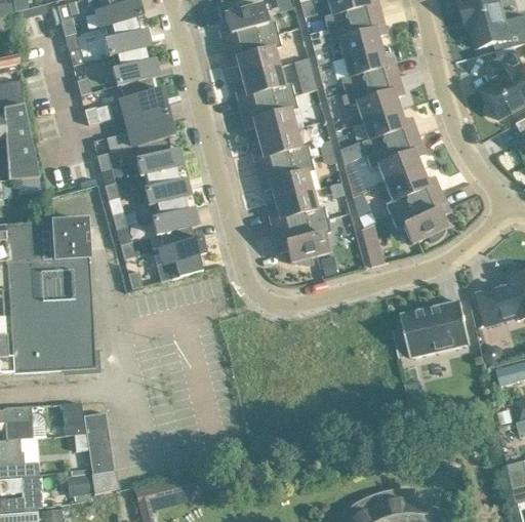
[(13,0),(13,1),(14,11),(29,6),(28,0),(13,0)]
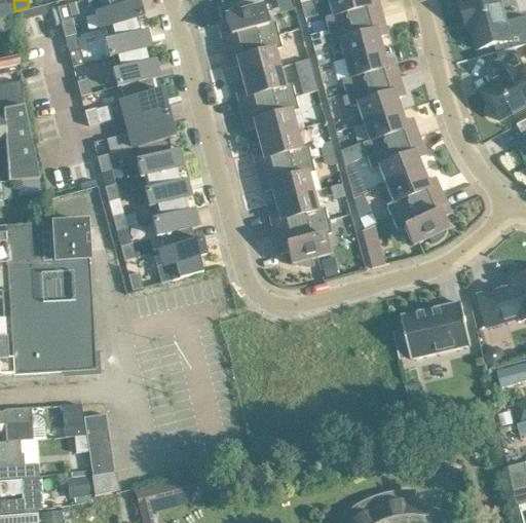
[(87,0),(88,4),(94,7),(95,11),(97,11),(101,27),(105,26),(105,25),(135,16),(136,17),(142,15),(138,0),(130,2),(130,0),(87,0)]
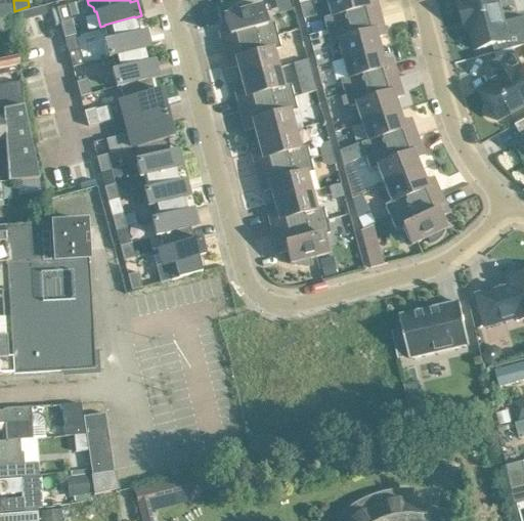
[(326,0),(331,13),(323,15),(326,29),(380,14),(376,0),(326,0)]
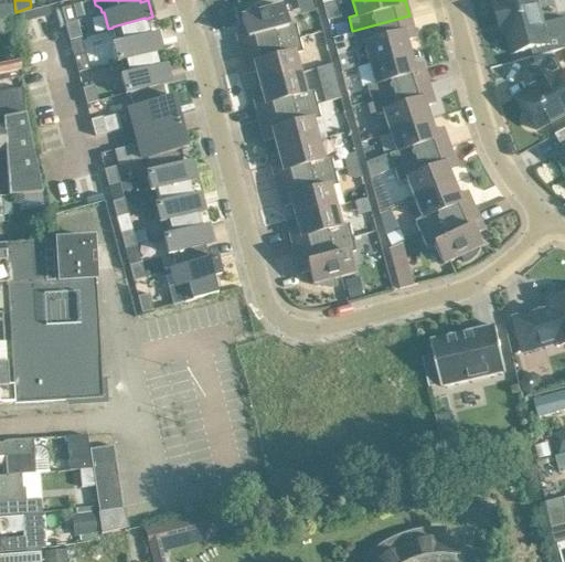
[(564,45),(564,14),(543,21),(537,0),(494,0),(500,21),(505,20),(513,51),(531,46),(533,55),(534,54),(552,50),(564,45)]
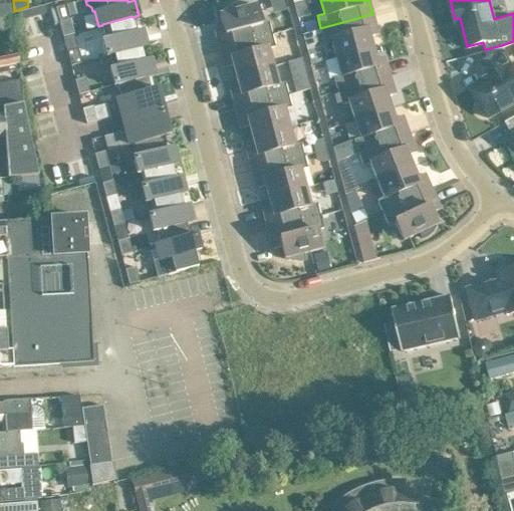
[(14,11),(13,1),(0,1),(0,19),(16,19),(15,12),(14,12),(14,11)]
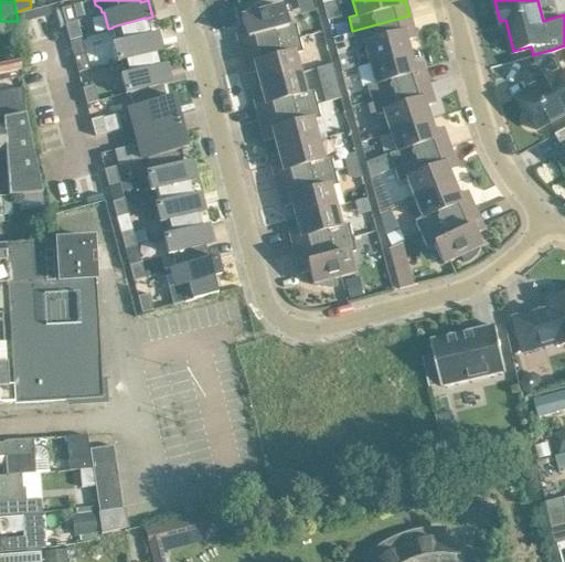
[(236,30),(242,51),(299,35),(295,21),(287,23),(281,3),(263,9),(260,1),(254,3),(249,7),(244,11),(245,13),(242,14),(245,28),(236,30)]
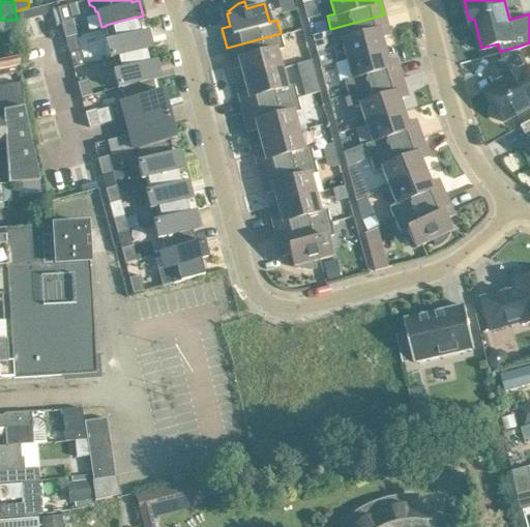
[(76,33),(71,18),(68,2),(57,5),(65,35),(76,33)]
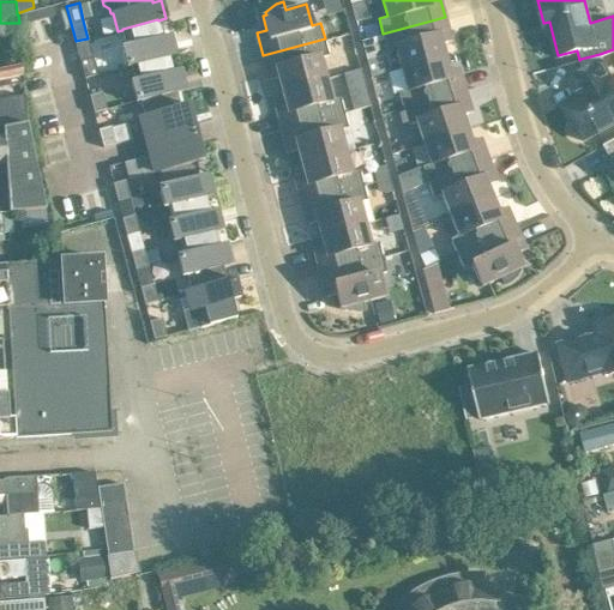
[(441,42),(451,38),(445,17),(383,34),(387,48),(396,46),(401,67),(445,55),(441,42)]
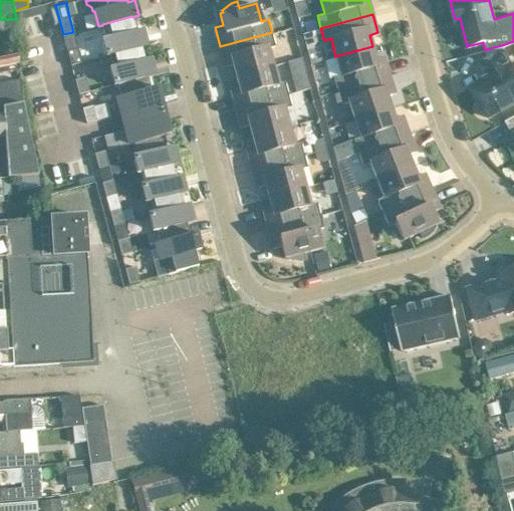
[(106,38),(101,39),(105,55),(109,54),(109,53),(140,45),(140,46),(147,44),(143,29),(136,30),(133,17),(132,16),(102,24),(102,25),(106,38)]
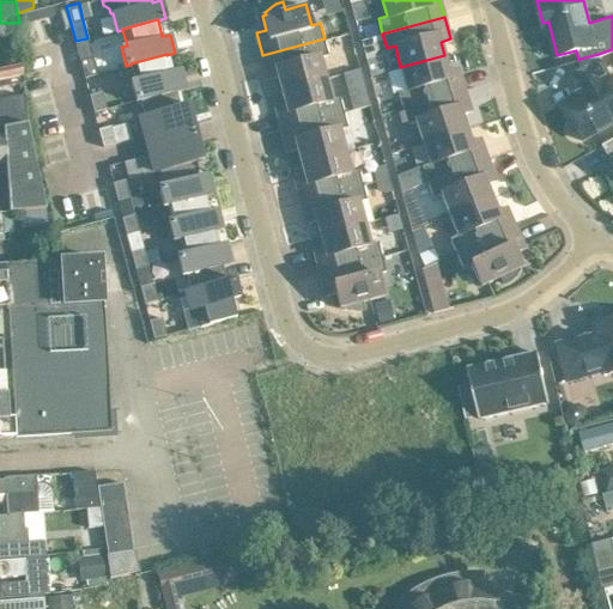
[(19,23),(0,23),(0,34),(20,34),(19,23)]
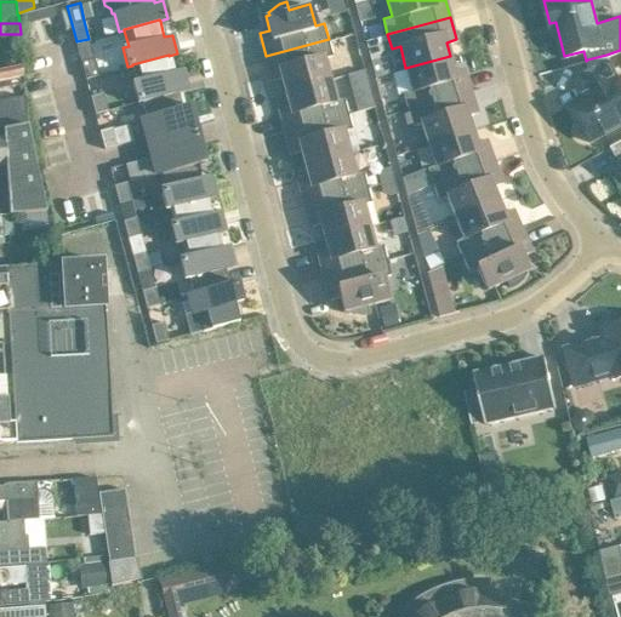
[(98,74),(89,39),(77,41),(85,76),(98,74)]
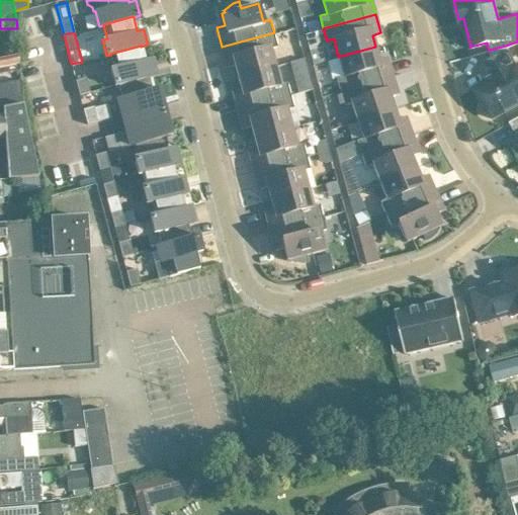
[(235,64),(238,75),(275,65),(270,47),(277,46),(274,32),(222,47),(227,66),(235,64)]
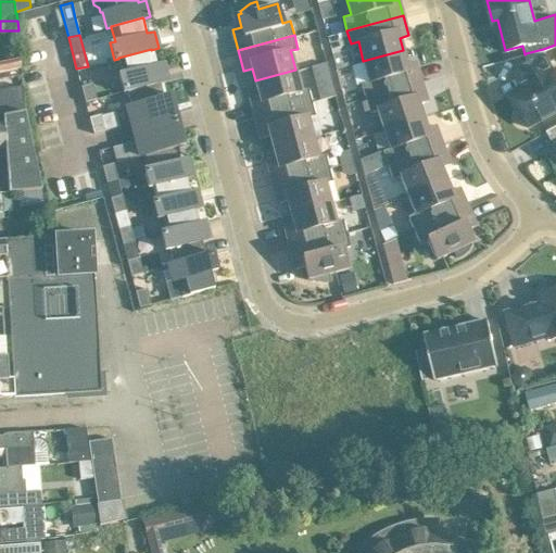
[(151,49),(118,58),(118,59),(123,73),(118,74),(123,91),(127,89),(159,80),(160,80),(166,79),(162,63),(155,64),(151,50),(151,49)]
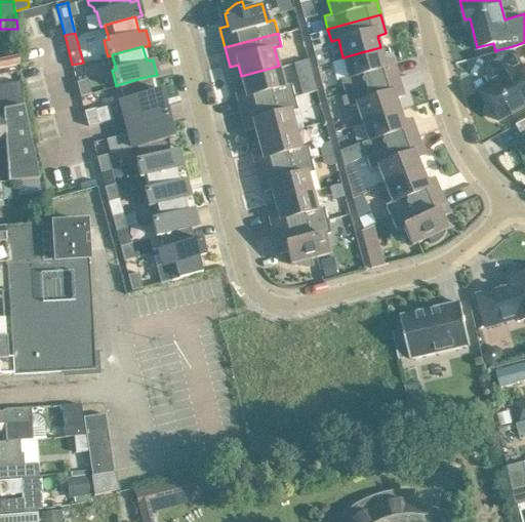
[(515,51),(515,50),(513,46),(496,50),(499,58),(485,67),(493,82),(483,87),(491,102),(488,107),(493,115),(498,115),(500,119),(518,109),(524,104),(524,64),(524,65),(522,66),(515,52),(515,51)]
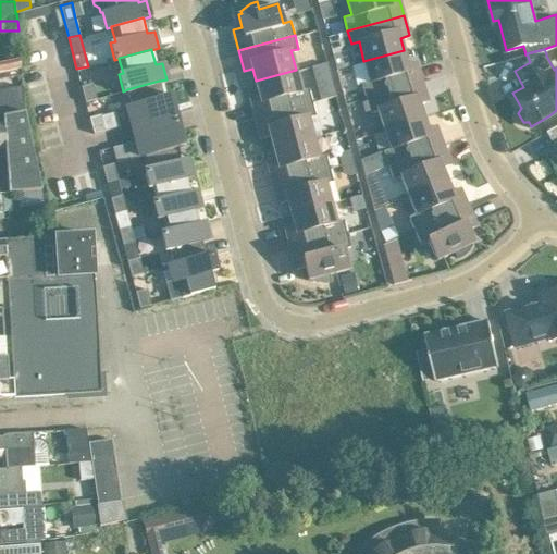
[(407,62),(404,50),(363,61),(369,79),(361,83),(366,97),(422,79),(416,60),(407,62)]
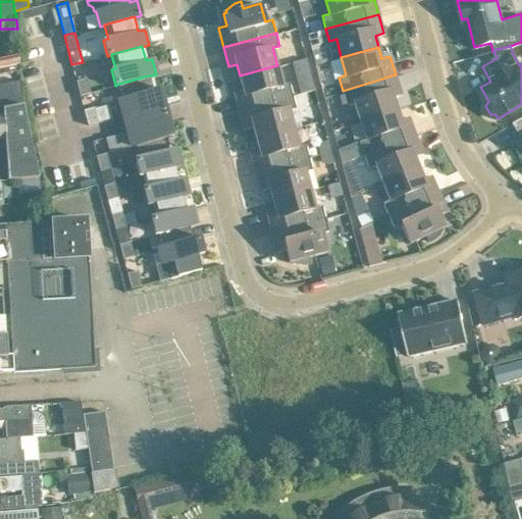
[(0,71),(4,71),(19,69),(17,55),(0,57),(0,71)]
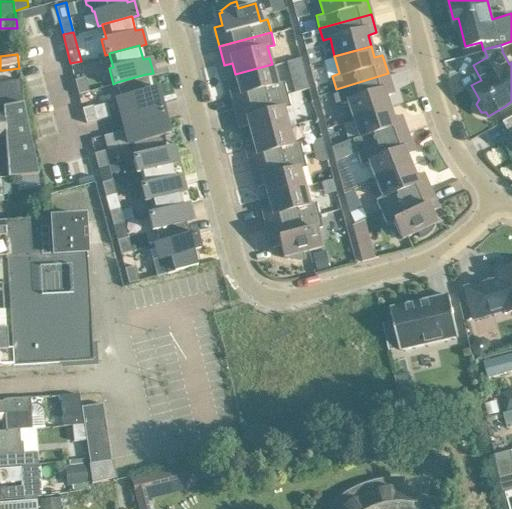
[(235,74),(238,85),(230,87),(235,106),(287,92),(283,80),(276,82),(272,64),(235,74)]
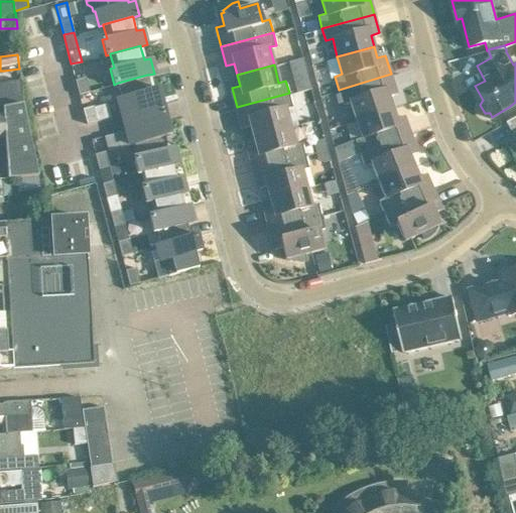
[(356,118),(392,106),(388,95),(396,93),(391,74),(339,90),(343,103),(350,101),(356,118)]
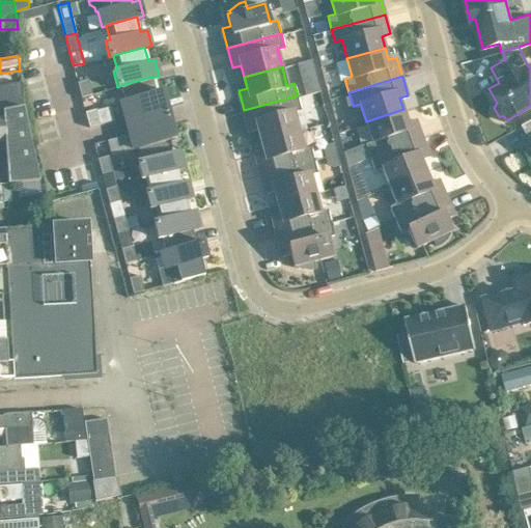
[(126,100),(121,101),(126,116),(128,124),(169,113),(167,106),(163,89),(156,91),(152,77),(151,77),(121,85),(126,100)]
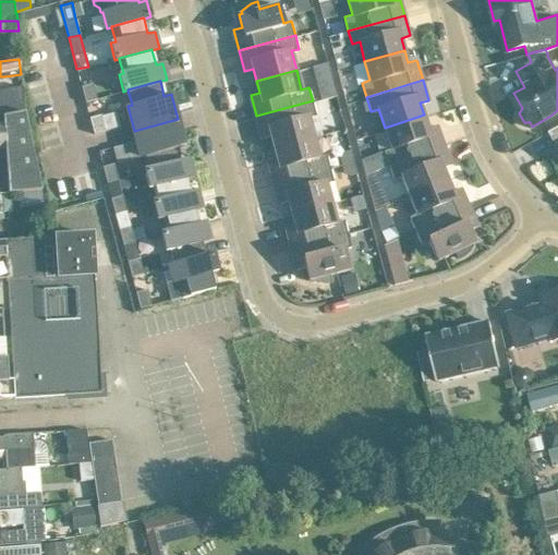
[(93,82),(81,85),(85,100),(97,97),(93,82)]
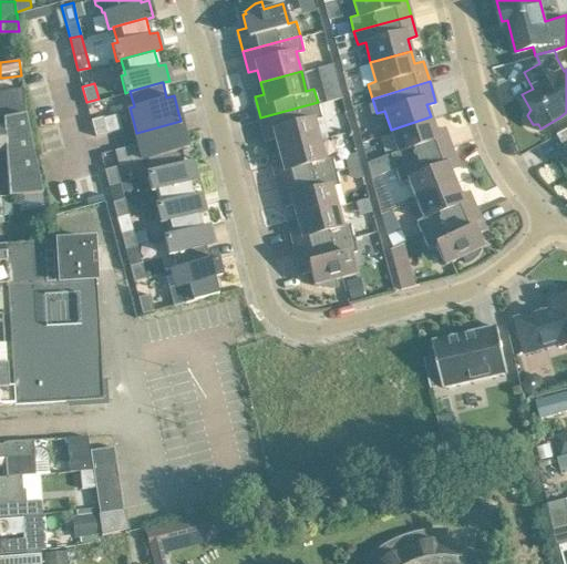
[(0,118),(24,114),(22,86),(0,90),(0,118)]
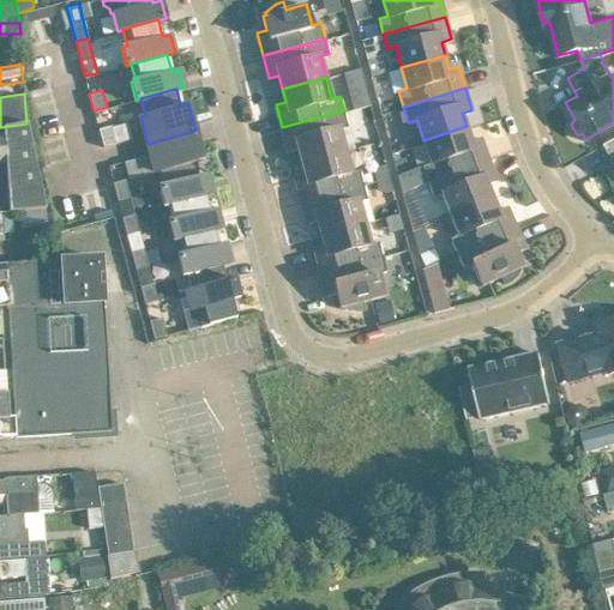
[(354,146),(348,126),(344,110),(282,127),(288,150),(298,148),(301,161),(345,149),(344,149),(354,146)]
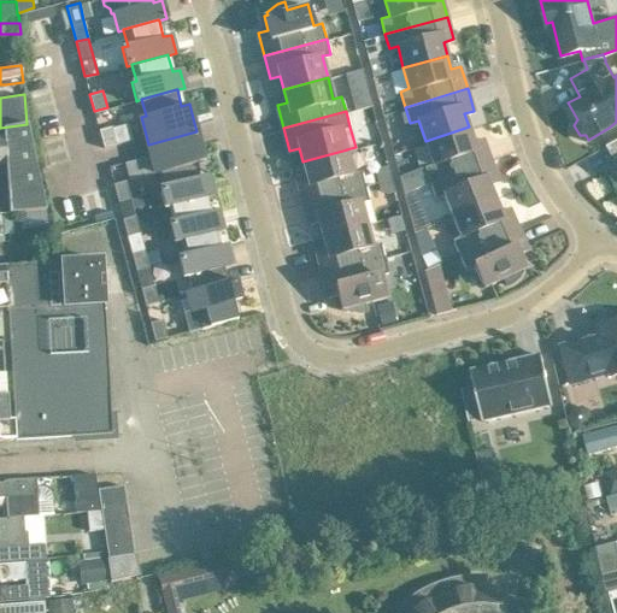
[(0,211),(45,211),(27,124),(0,128),(0,211)]
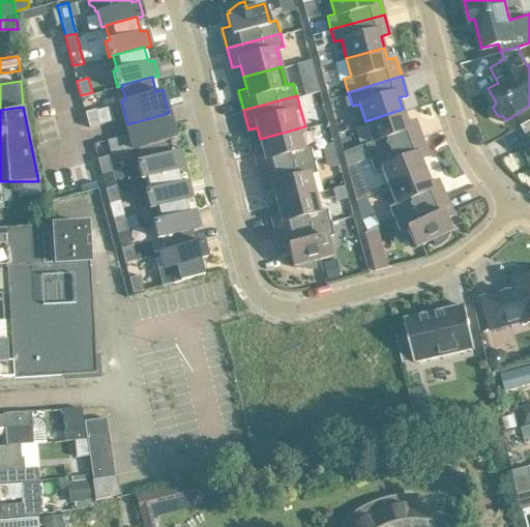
[(89,125),(99,122),(95,108),(85,110),(89,125)]
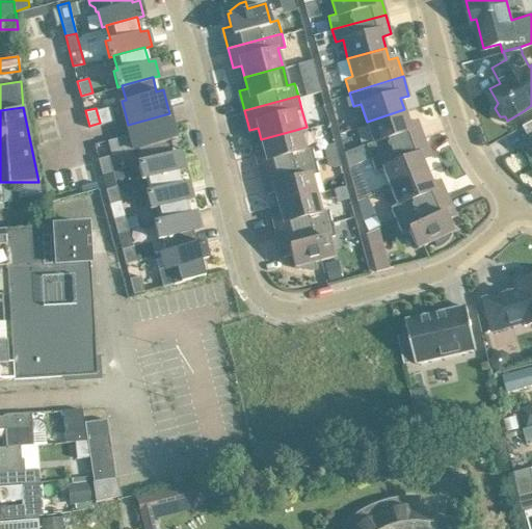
[(407,121),(404,109),(367,122),(373,140),(366,142),(371,156),(423,137),(417,117),(407,121)]
